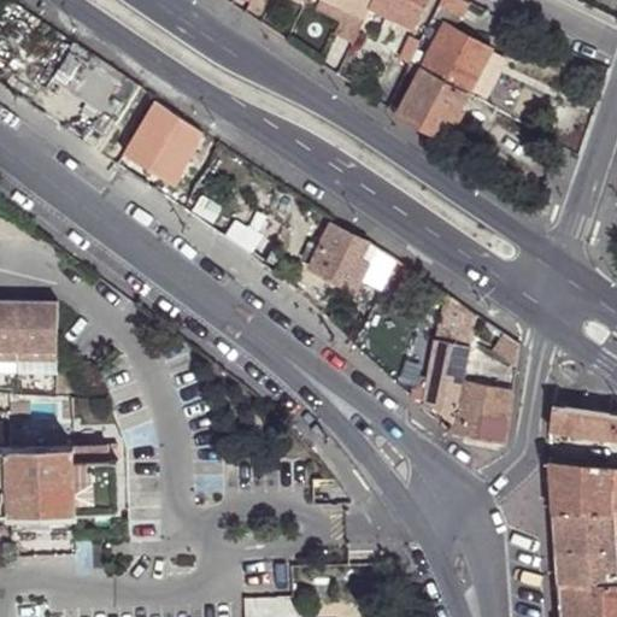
[(322,0),(317,11),(341,24),(335,36),(351,43),(364,17),(348,10),(352,0),(322,0)]
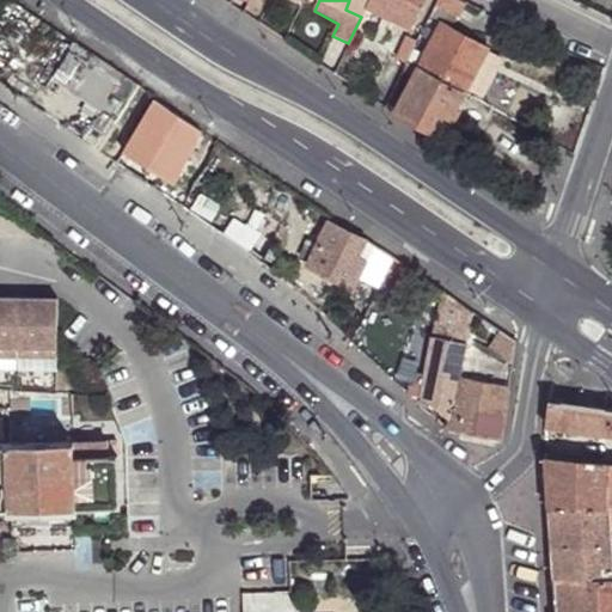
[(369,0),(349,0),(346,10),(361,17),(367,6),(369,0)]
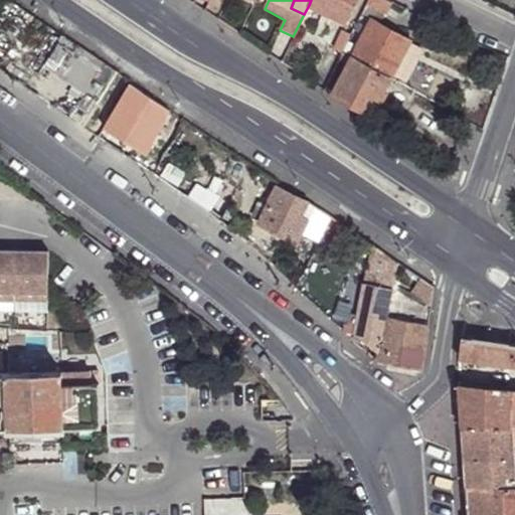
[(346,23),(357,0),(311,0),(309,5),(346,23)]
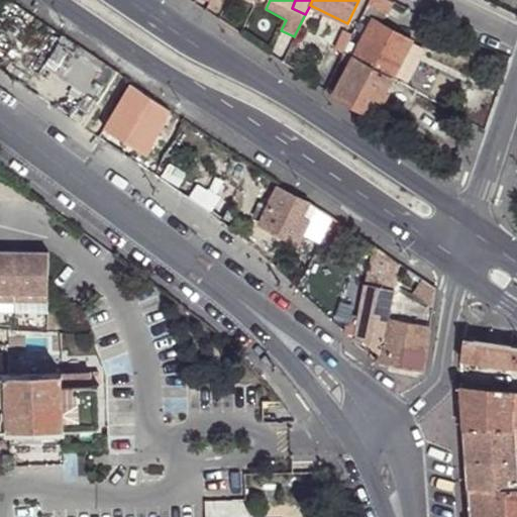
[(395,3),(389,0),(373,0),(370,6),(389,16),(395,3)]
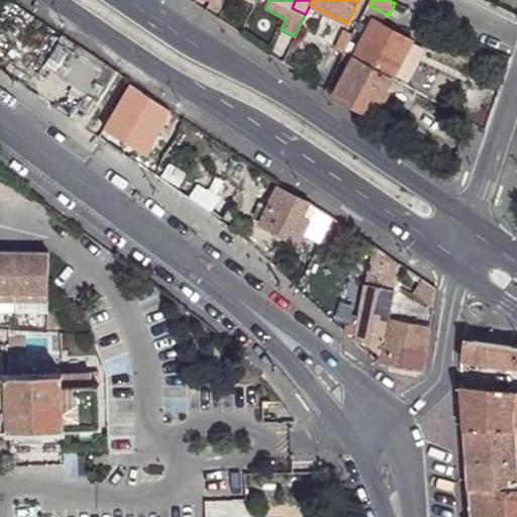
[(355,58),(391,78),(410,40),(375,22),(355,58)]
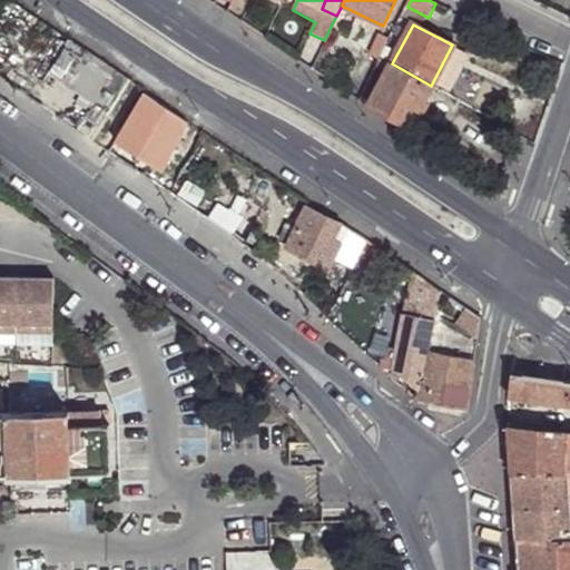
[(371,56),(380,60),(391,39),(381,35),(371,56)]
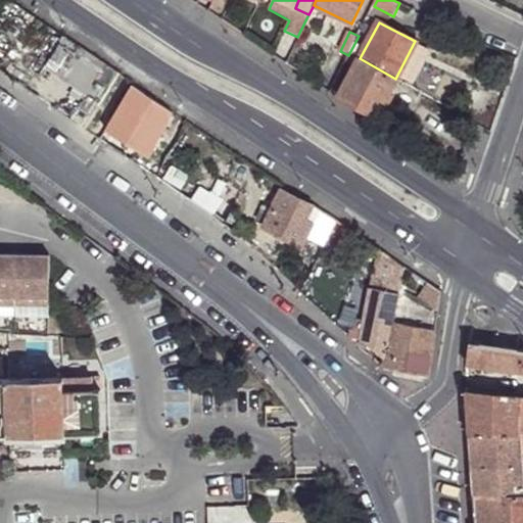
[(67,41),(59,55),(114,91),(122,79),(67,41)]
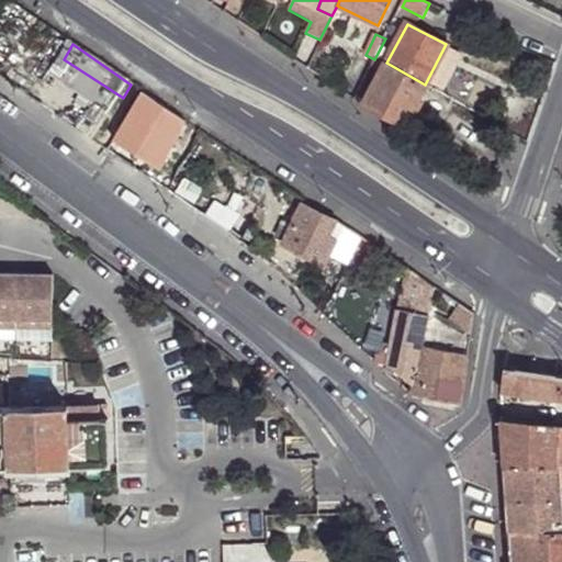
[(123,98),(64,59),(51,77),(109,119),(123,98)]
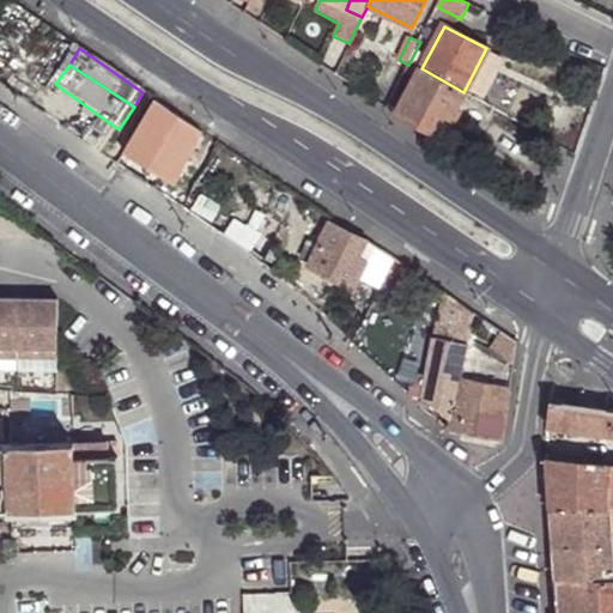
[(404,73),(416,79),(422,68),(408,65),(404,73)]
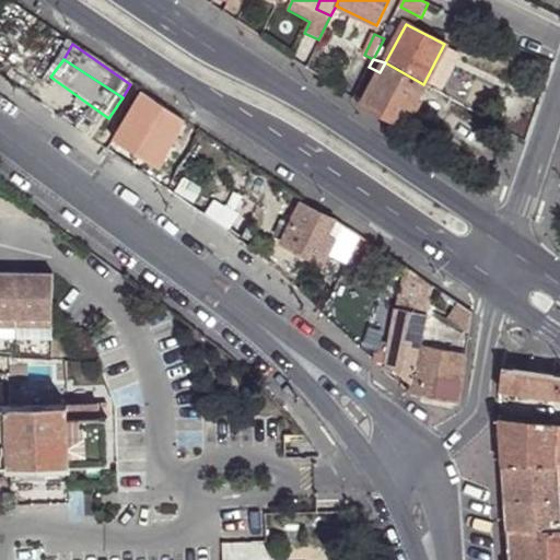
[(404,123),(423,84),(385,62),(380,72),(365,97),(364,102),(404,123)]
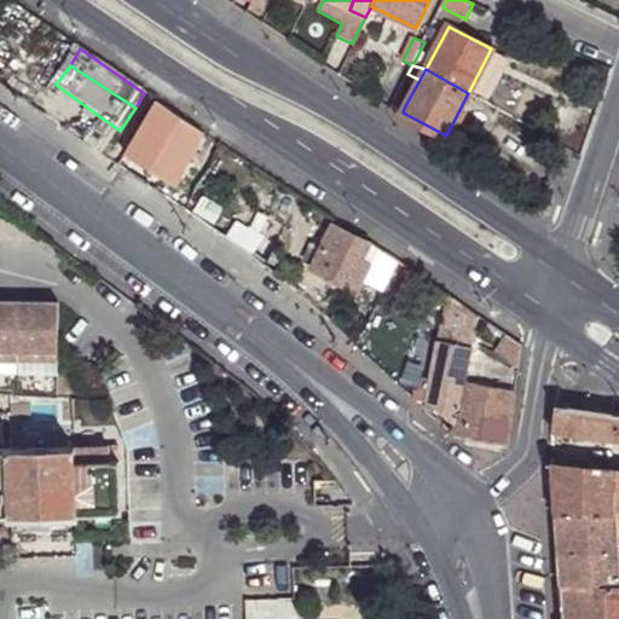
[(132,161),(152,173),(167,143),(148,133),(132,161)]
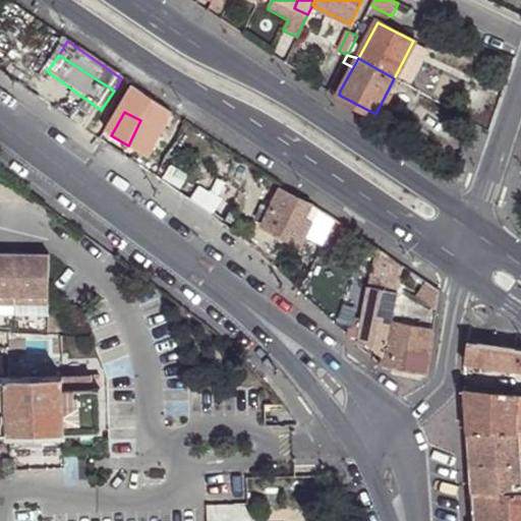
[(282,190),(279,194),(265,226),(274,230),(301,245),(310,223),(305,221),(312,204),(282,190)]
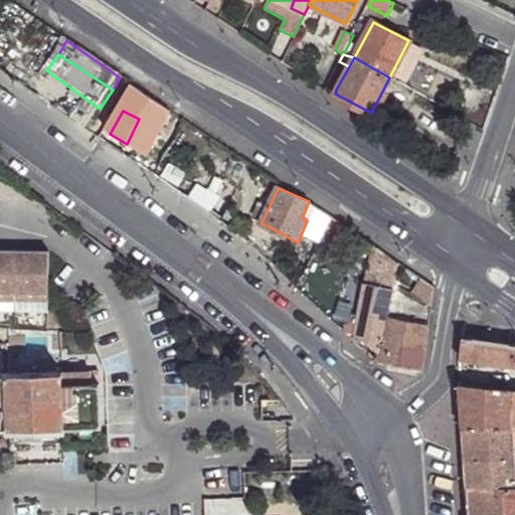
[(207,196),(201,208),(207,212),(214,199),(207,196)]
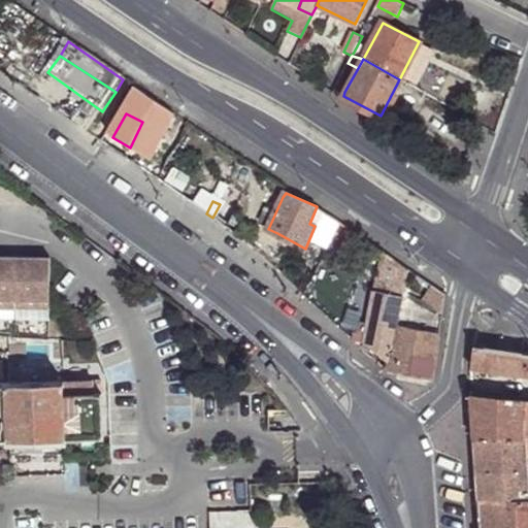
[(277,233),(268,229),(264,235),(273,241),(277,233)]
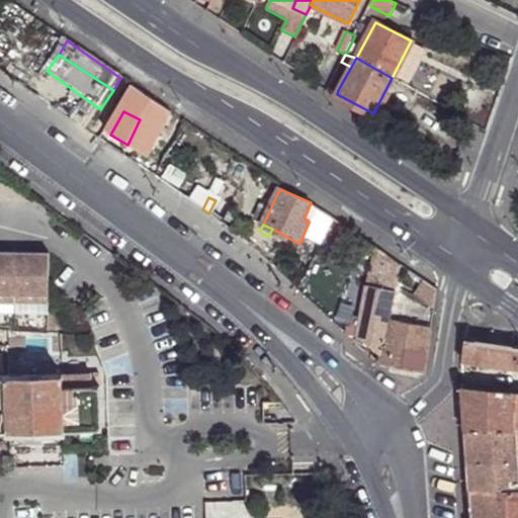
[(366,286),(396,292),(398,285),(400,275),(401,270),(373,253),(366,286)]
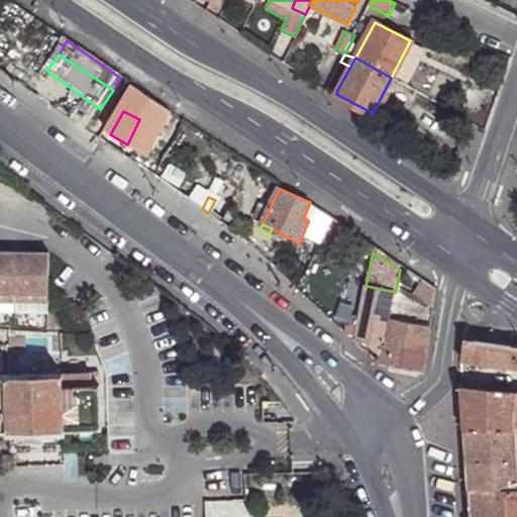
[(315,253),(310,265),(345,286),(347,277),(315,253)]
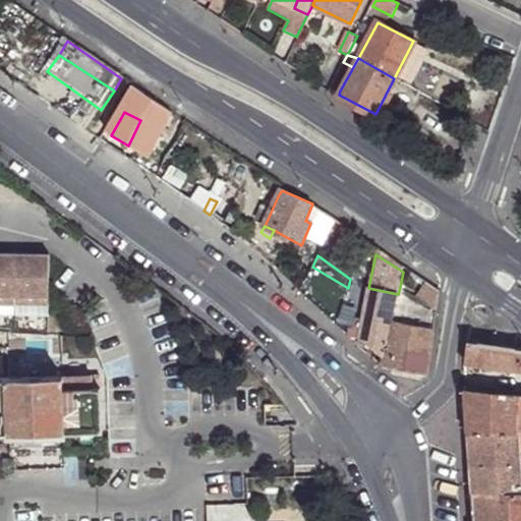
[(49,258),(0,256),(0,307),(48,308),(49,258)]
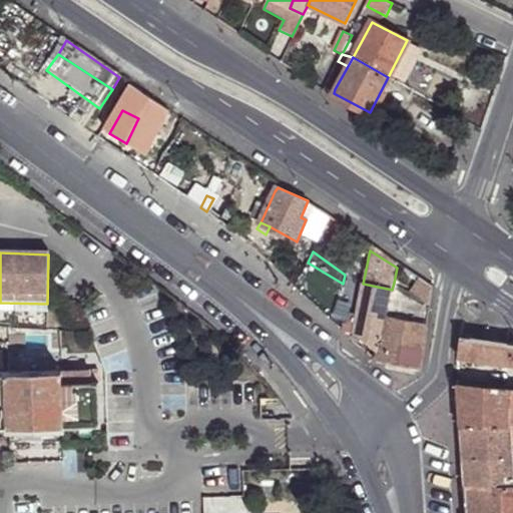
[(308,263),(296,287),(336,322),(339,305),(343,284),(308,263)]
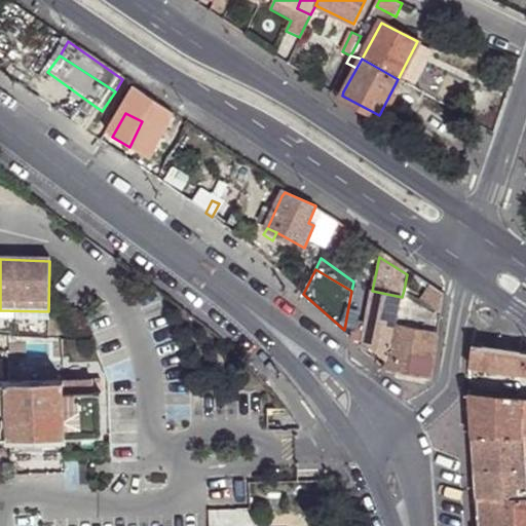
[(397,324),(437,330),(441,312),(442,302),(424,291),(419,300),(404,290),(402,297),(397,324)]
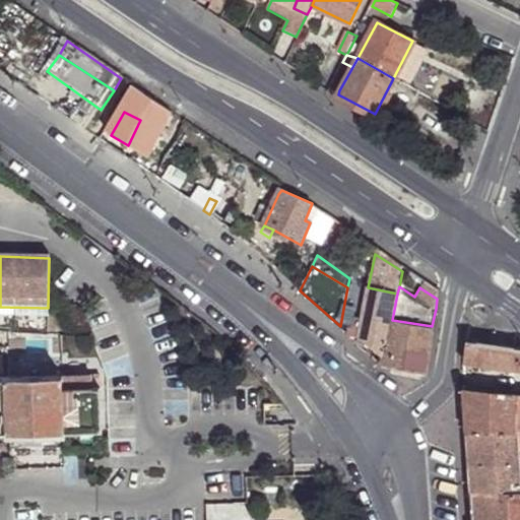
[(359,338),(382,359),(383,358),(392,320),(397,294),(368,287),(365,308),(358,305),(355,313),(352,328),(361,331),(359,338)]
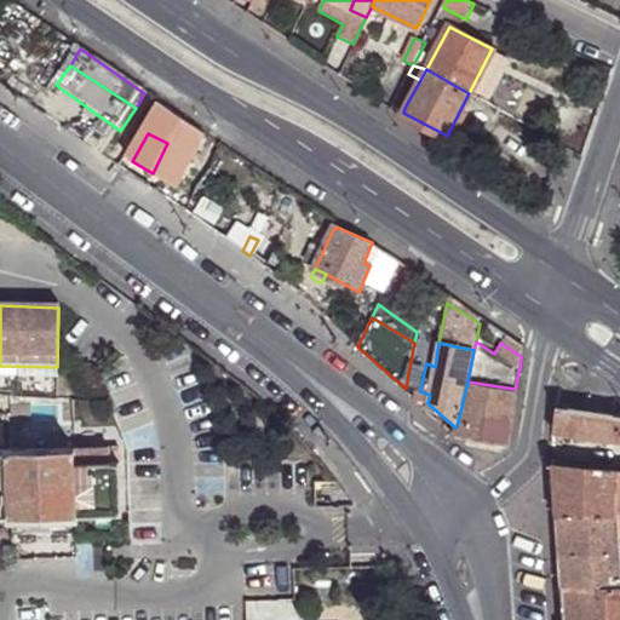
[(422,405),(428,403),(430,395),(420,391),(424,373),(409,368),(406,389),(422,405)]
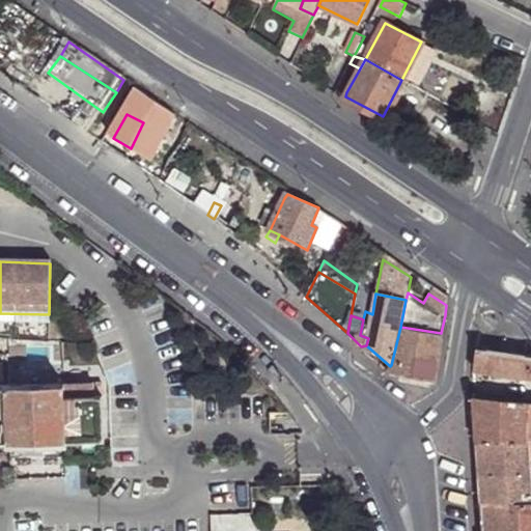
[(432,383),(441,333),(400,327),(391,365),(390,366),(388,374),(432,383)]
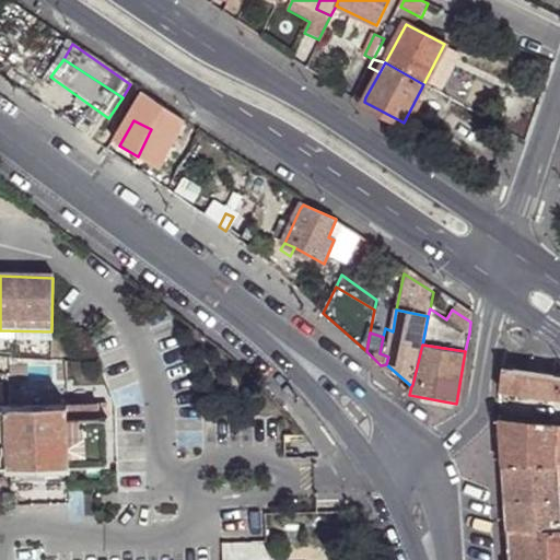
[(559,376),(502,369),(500,388),(559,398),(559,376)]
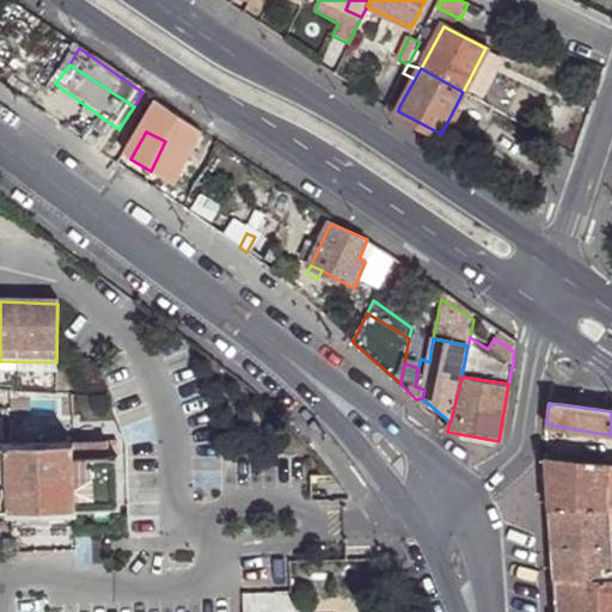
[(73,446),(0,446),(0,513),(8,513),(8,515),(74,514),(74,512),(118,510),(117,460),(73,460),(73,446)]
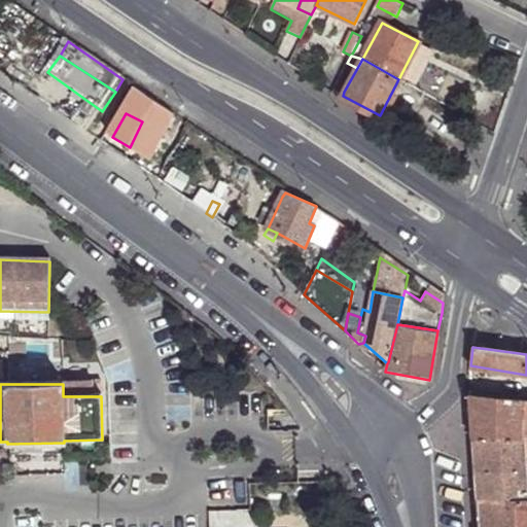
[(526,400),(469,396),(472,438),(526,438),(526,400)]
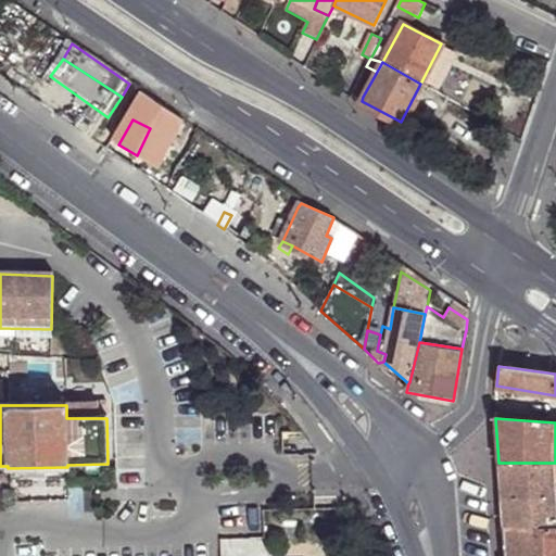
[(498,463),(502,497),(555,496),(555,474),(555,463),(498,463)]
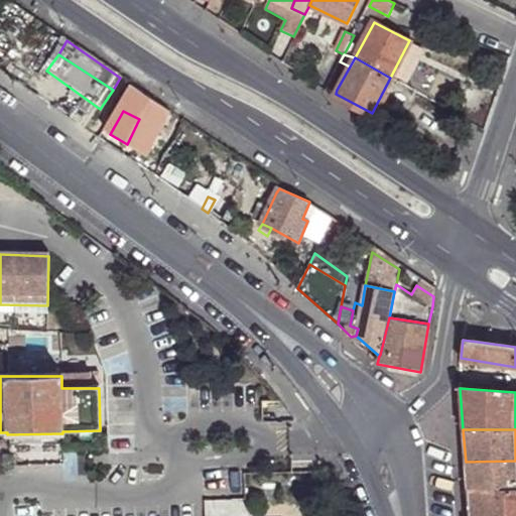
[(515,461),(466,462),(467,492),(515,491),(515,461)]
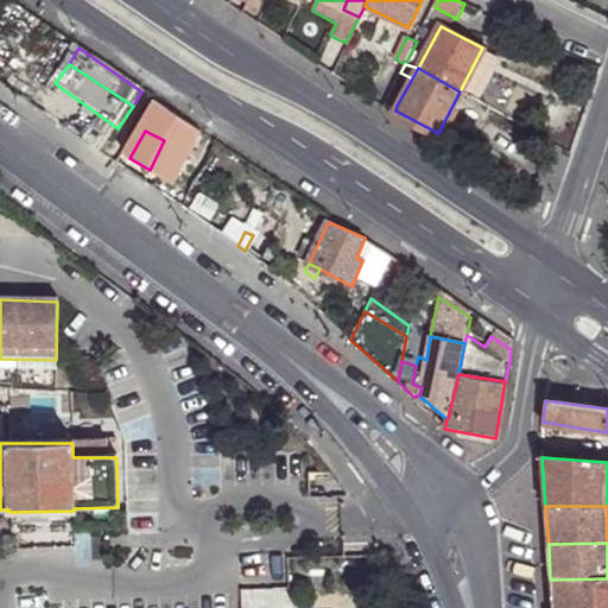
[(607,607),(607,578),(550,580),(552,607),(607,607)]
